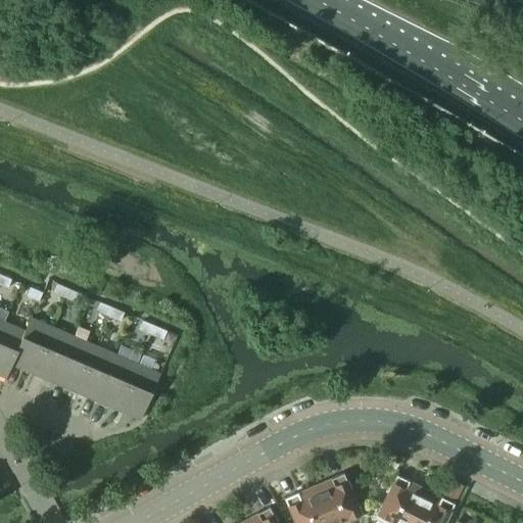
[(0,284),(7,288),(11,279),(0,274),(0,284)]
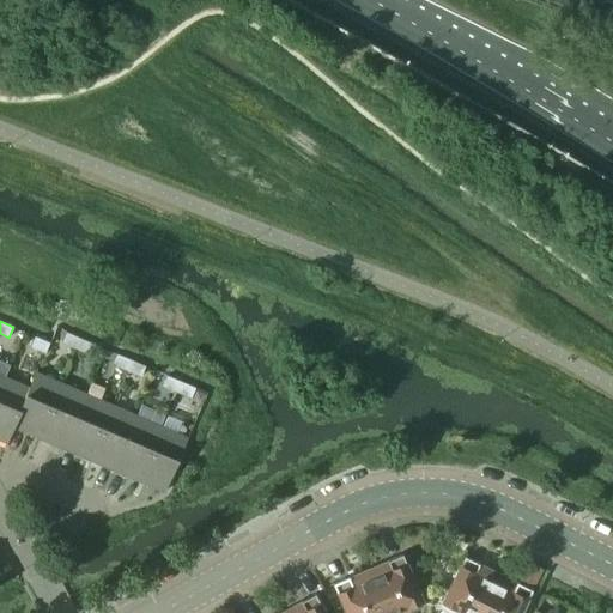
[(62,343),(76,349),(80,339),(66,332),(62,343)]
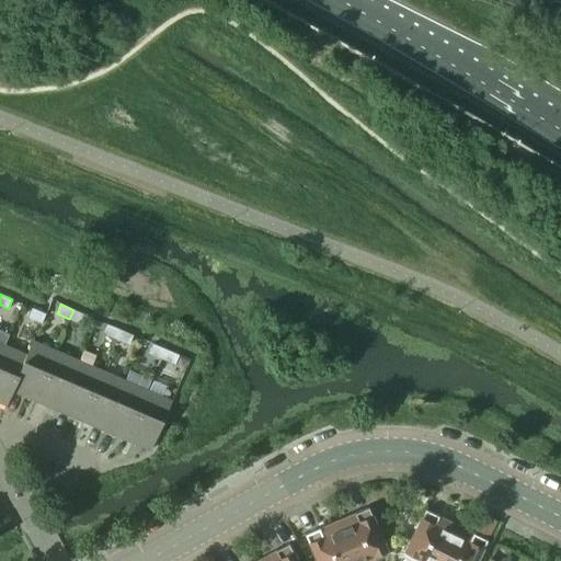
[(27,318),(41,323),(45,313),(32,308),(27,318)]
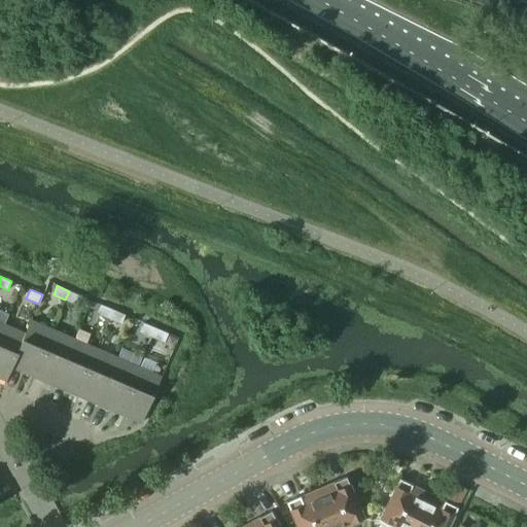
[(65,300),(77,305),(81,296),(69,291),(65,300)]
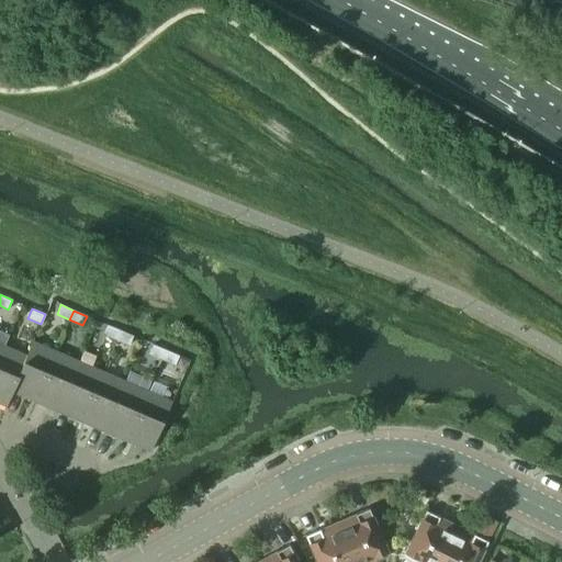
[(102,334),(115,339),(120,330),(107,324),(102,334)]
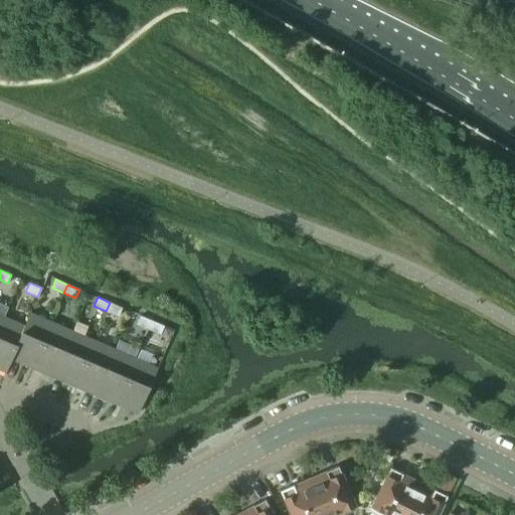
[(106,311),(118,316),(122,308),(110,303),(106,311)]
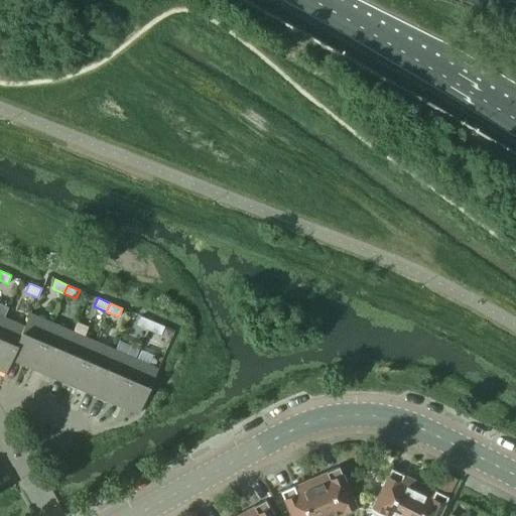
[(136,325),(148,330),(152,321),(140,315),(136,325)]
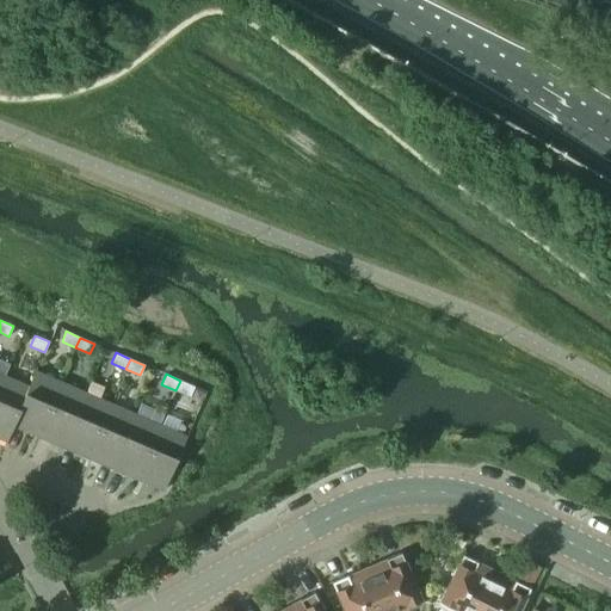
[(24,430),(38,433),(61,382),(45,376),(43,382),(32,377),(29,387),(12,425),(14,426),(24,430)]
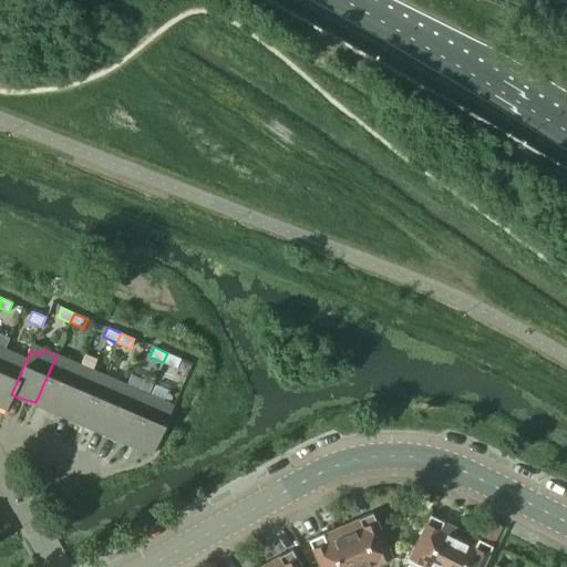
[(11,399),(13,395),(11,394),(27,359),(13,352),(10,359),(1,354),(0,358),(0,404),(6,406),(8,406),(11,399)]
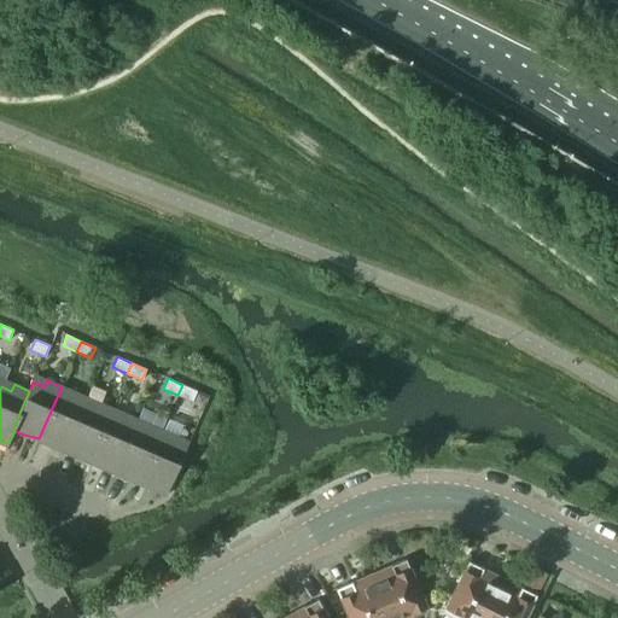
[(178,395),(192,401),(197,391),(182,385),(178,395)]
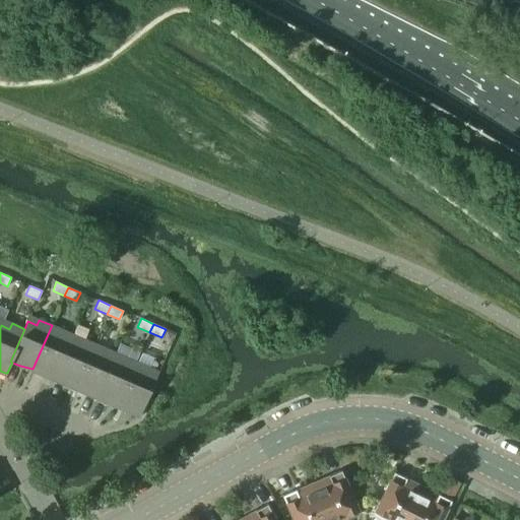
[(44,376),(53,380),(71,339),(63,336),(65,331),(52,325),(33,369),(44,376)]
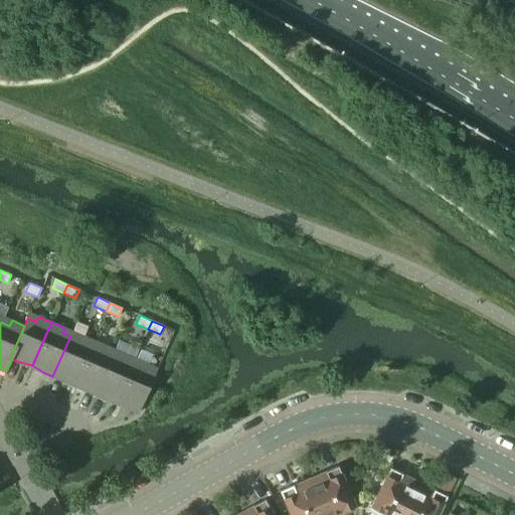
[(61,380),(74,383),(94,340),(80,335),(78,340),(70,336),(52,376),(61,380)]
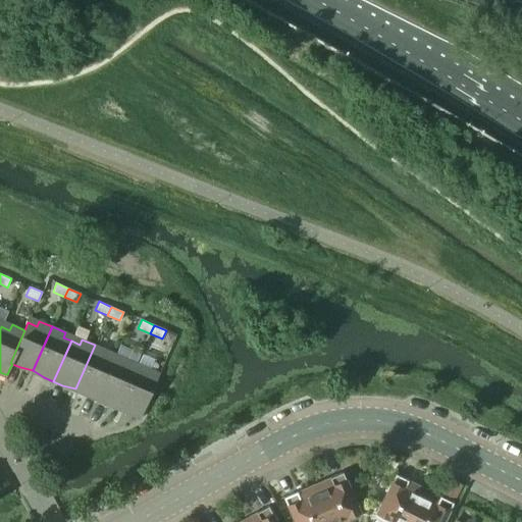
[(87,396),(96,400),(114,360),(106,356),(108,351),(95,345),(75,388),(87,396)]
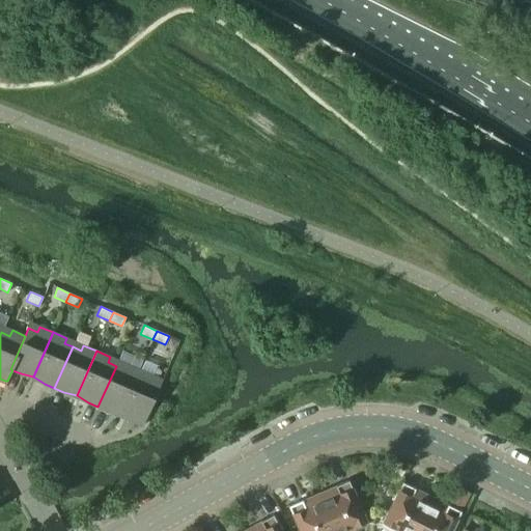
[(107,411),(120,414),(140,369),(127,364),(123,369),(116,366),(98,407),(107,411)]
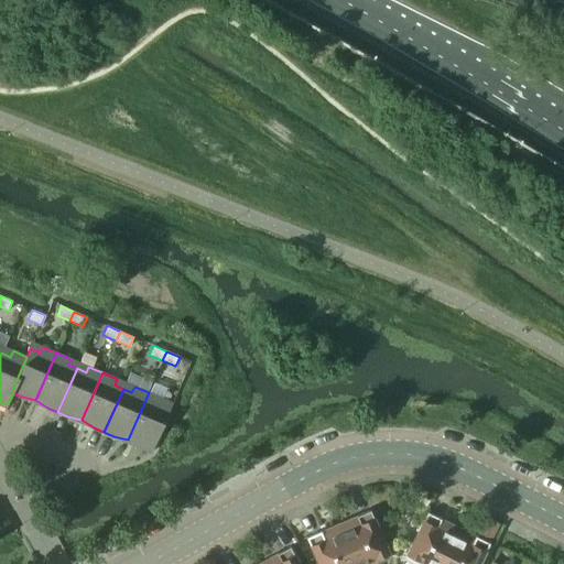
[(140,448),(151,453),(170,409),(160,404),(163,399),(149,392),(128,440),(140,448)]
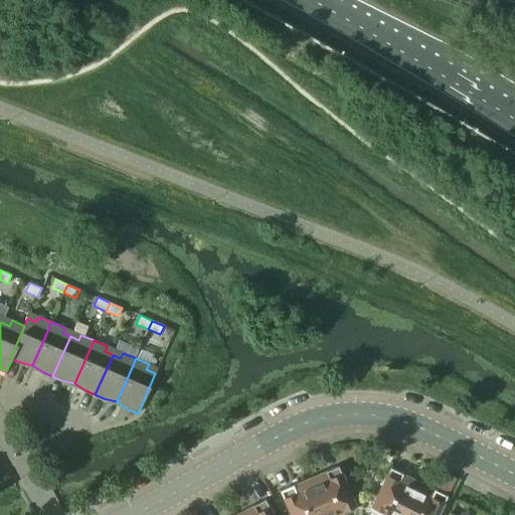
[(311,482),(324,514),(341,514),(357,509),(338,466),(325,471),(327,475),(311,482)]
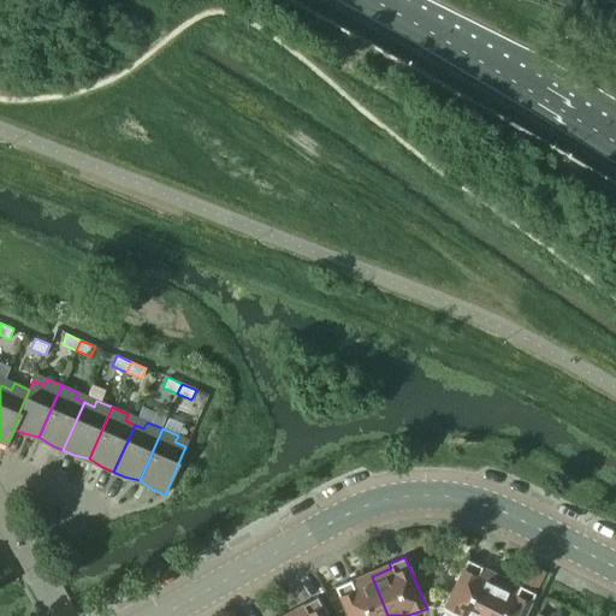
[(480,615),(498,581),(479,572),(481,567),(467,560),(442,609),(454,615),(480,615)]
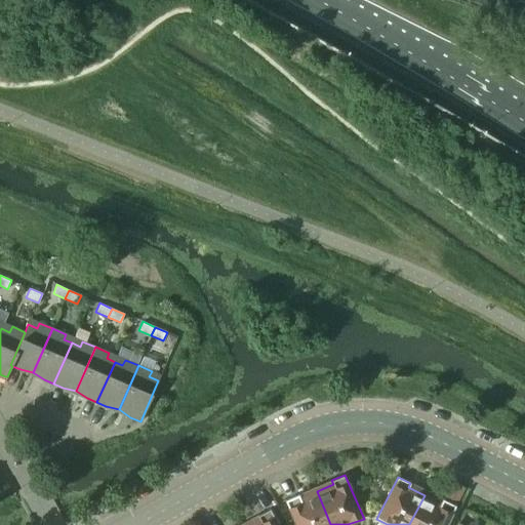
[(298,494),(285,500),(295,524),(330,524),(317,491),(300,498),(298,494)]
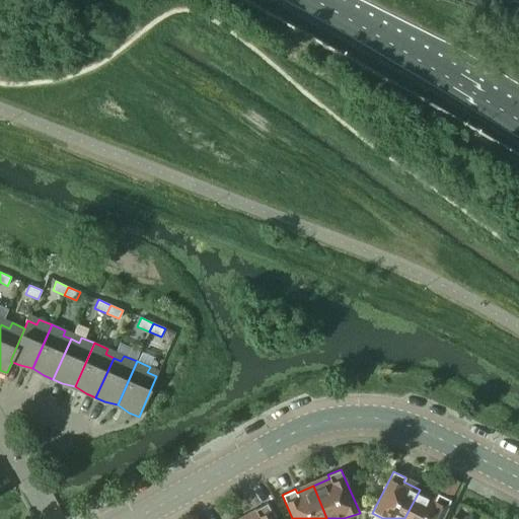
[(404,518),(440,518),(450,500),(438,494),(436,498),(420,490),(404,518)]
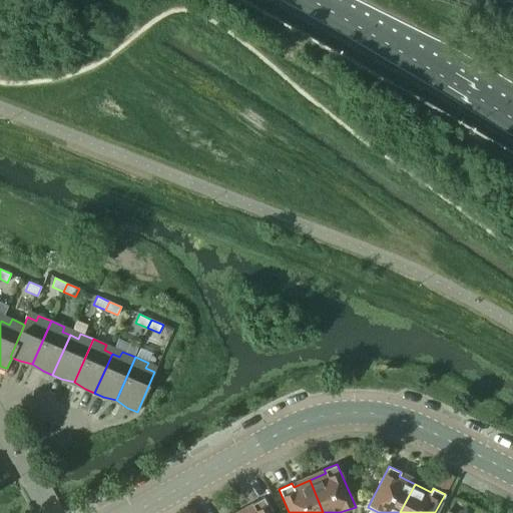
[(242,512),(273,512),(264,497),(251,504),(253,507),(242,512)]
